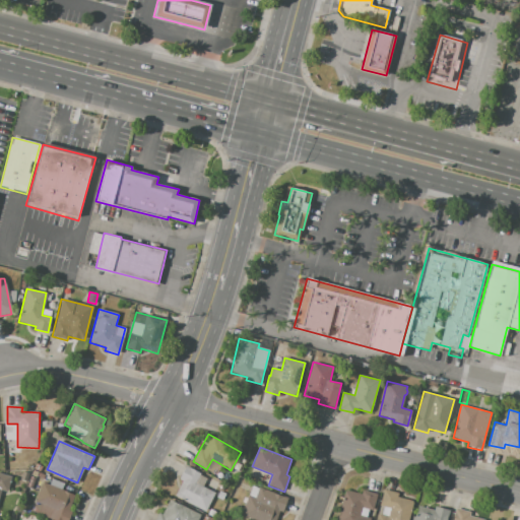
[(37,463),(43,466),(40,471),(34,468),(37,463)]
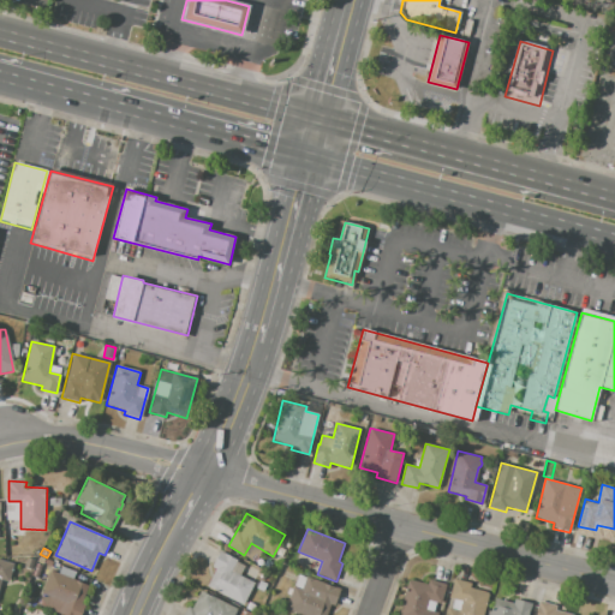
[(220,550),(237,559),(231,571),(254,583),(244,604),(208,585),(216,568),(212,566),(220,550)]
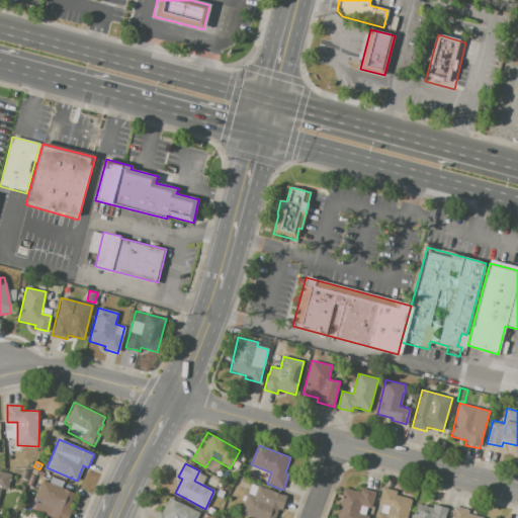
[(10,475),(0,471),(0,487),(7,489),(10,475)]
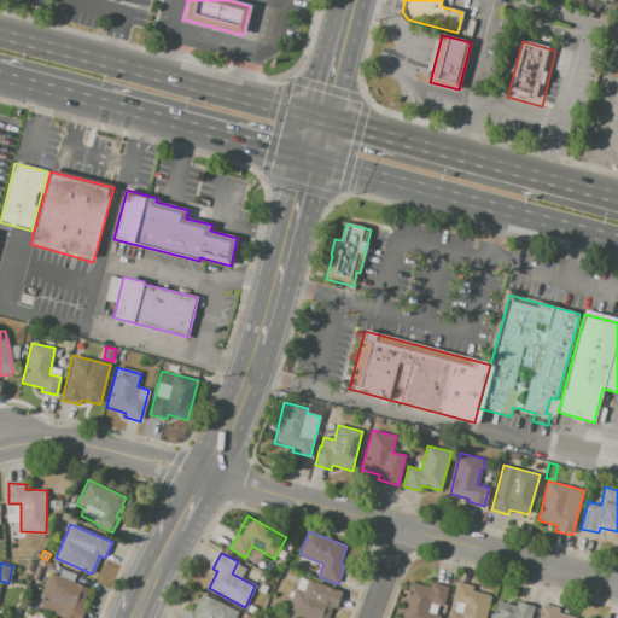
[(62,569),(76,575),(74,581),(59,576),(62,569)]
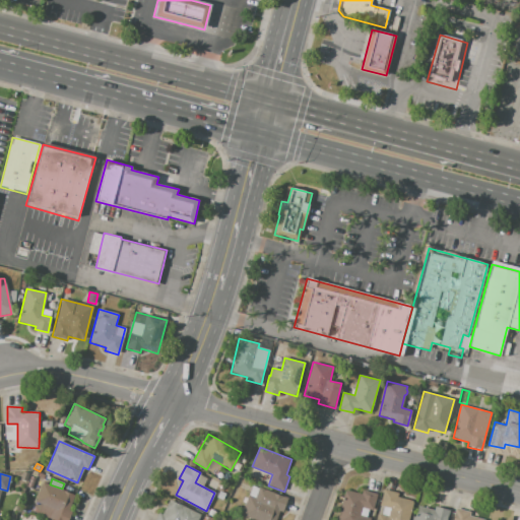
[(44,482),(75,496),(69,511),(74,513),(71,519),(54,519),(39,514),(43,505),(36,502),(44,482)]
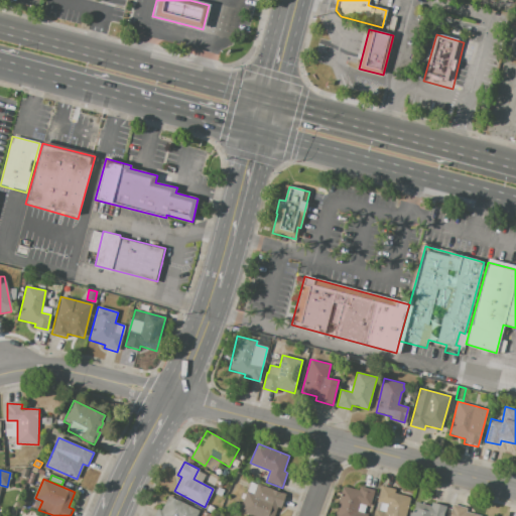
[(253,494),(247,492),(250,483),(256,485),(253,494)]
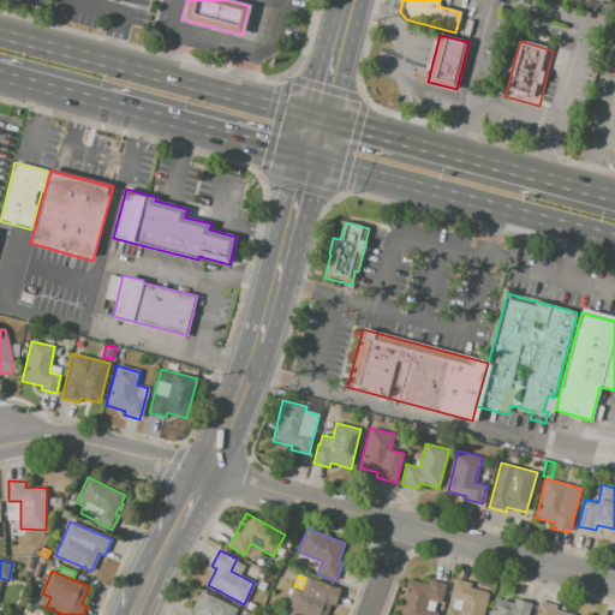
[(294,586),(302,589),(305,578),(306,577),(341,589),(334,607),(329,604),(326,614),(303,614),(286,609),(294,586)]
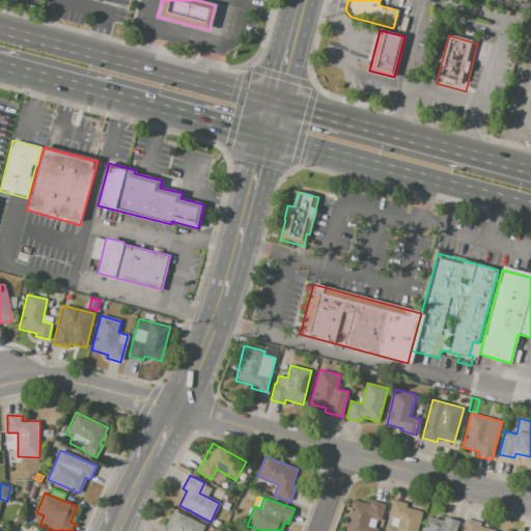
[(370,500),(386,504),(382,521),(369,518),(367,526),(379,529),(378,530),(343,530),(353,500),(369,504),(370,500)]
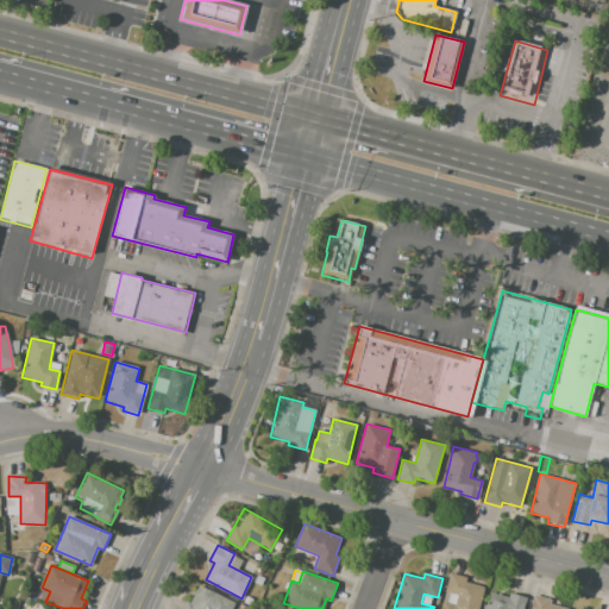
[(450,573),(466,577),(465,582),(484,586),(478,608),(440,608),(443,602),(454,604),(457,595),(445,592),(450,573)]
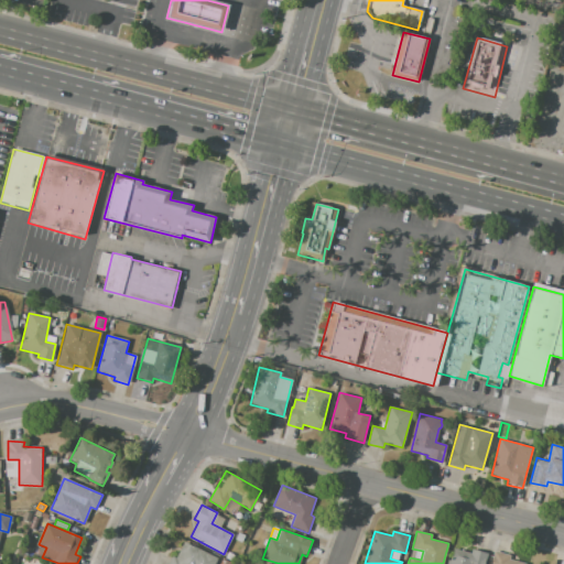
[(236,540),(239,533),(246,535),(242,543),(236,540)]
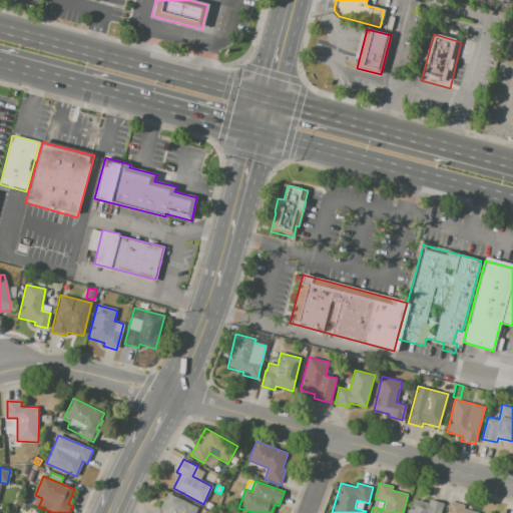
[(152,512),(156,506),(160,507),(167,493),(197,508),(194,512),(152,512)]
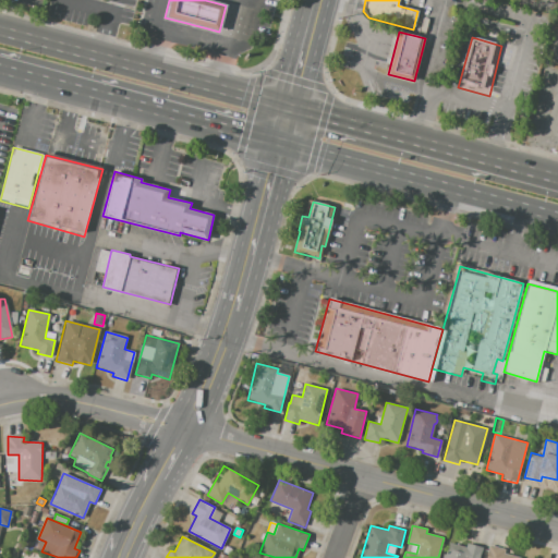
[(466,544),(484,547),(481,557),(444,557),(448,543),(465,547),(466,544)]
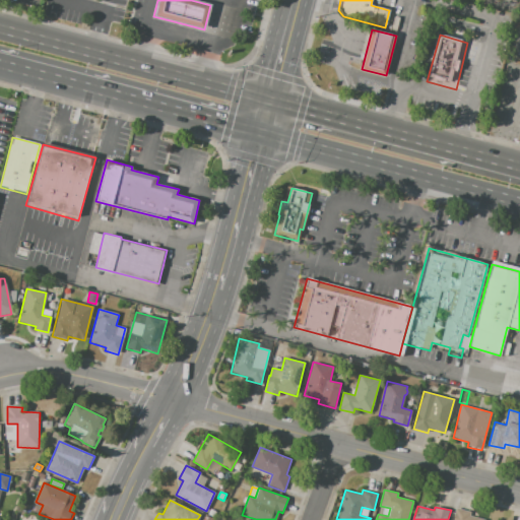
[(452,519),(456,508),(470,512),(469,516),(485,519),(452,519)]
